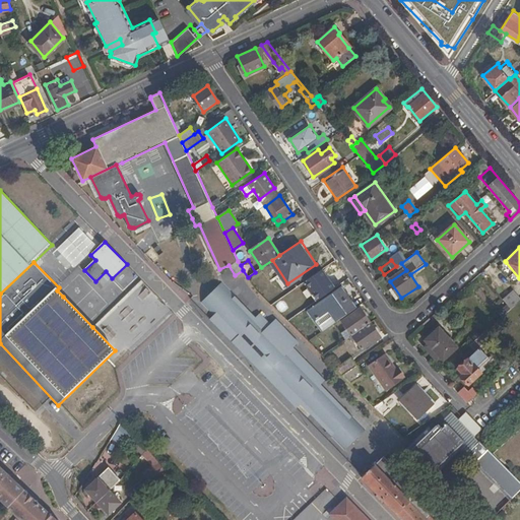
[(502,265),(502,270),(511,281),(516,281),(519,278),(506,262),(502,265)]
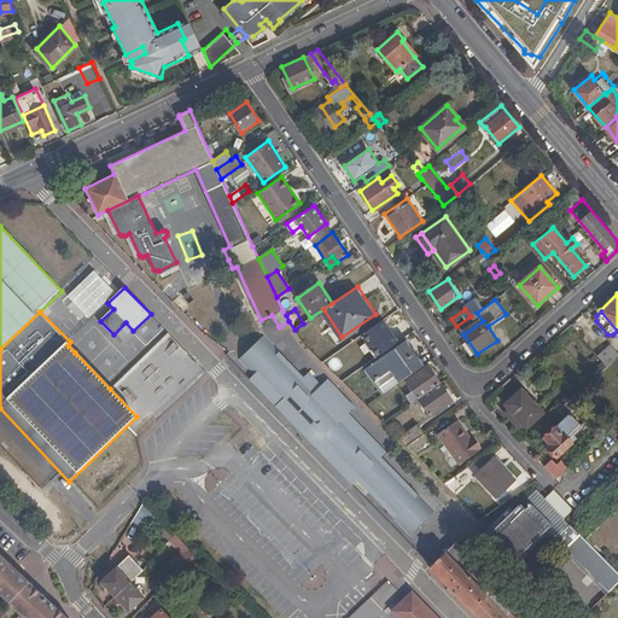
[(252,337),(232,355),(287,413),(308,394),(252,337)]
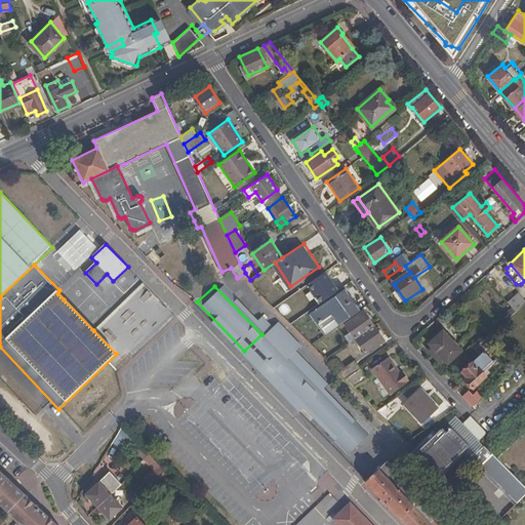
[(361,310),(347,287),(312,311),(327,333),(361,310)]
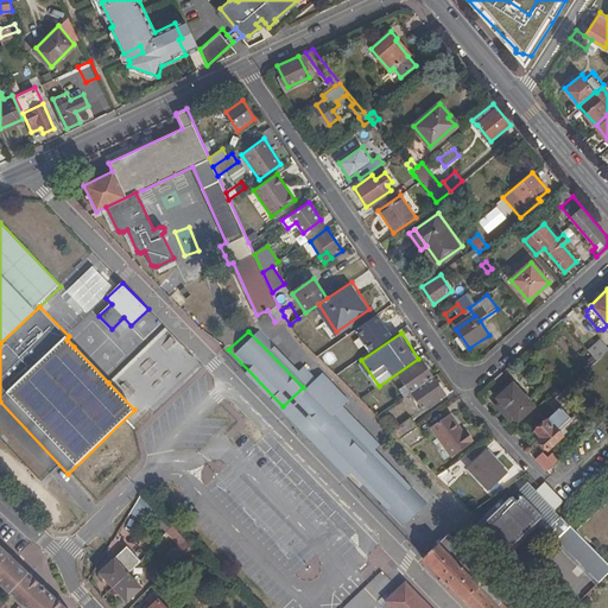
[(595,337),(586,346),(594,355),(599,360),(607,353),(595,337)]
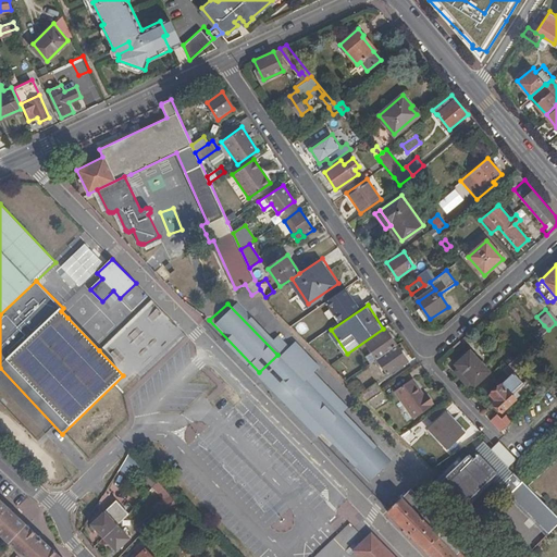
[(544,325),(534,334),(539,338),(548,330),(544,325)]
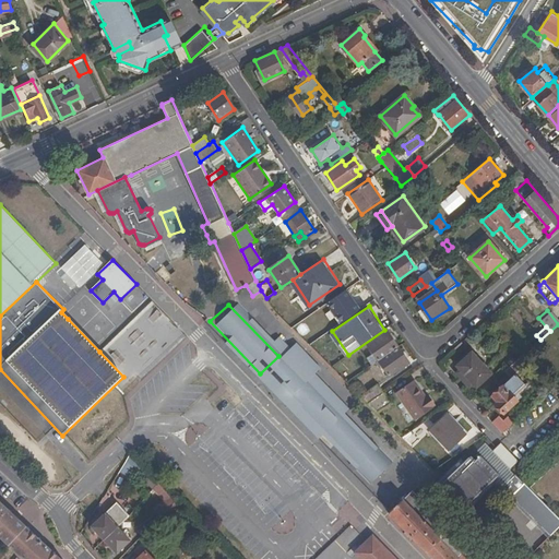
[(388,332),(369,344),(379,359),(397,346),(388,332)]
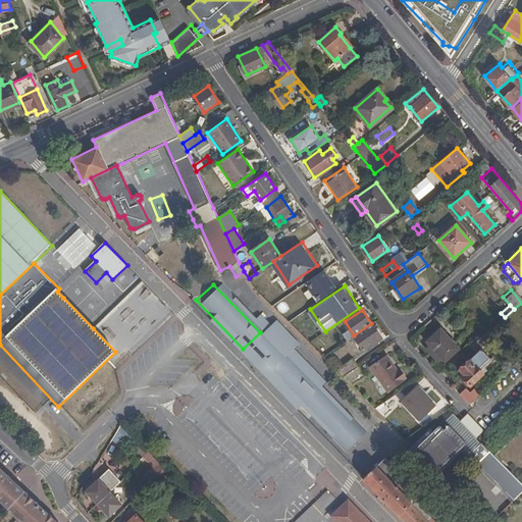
[(364,350),(381,337),(371,323),(354,335),(364,350)]
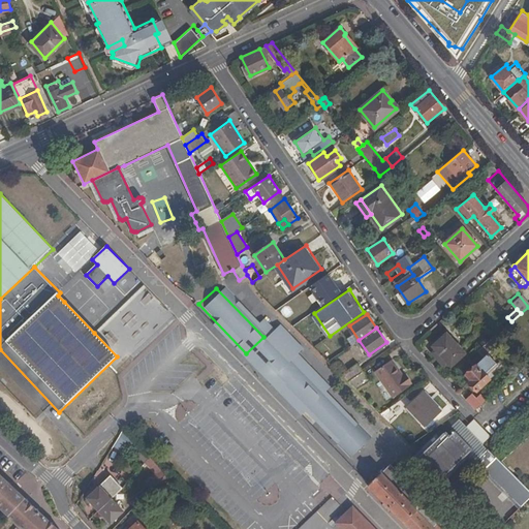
[(452,366),(465,354),(447,335),(435,346),(437,349),(432,353),(445,368),(450,364),(452,366)]
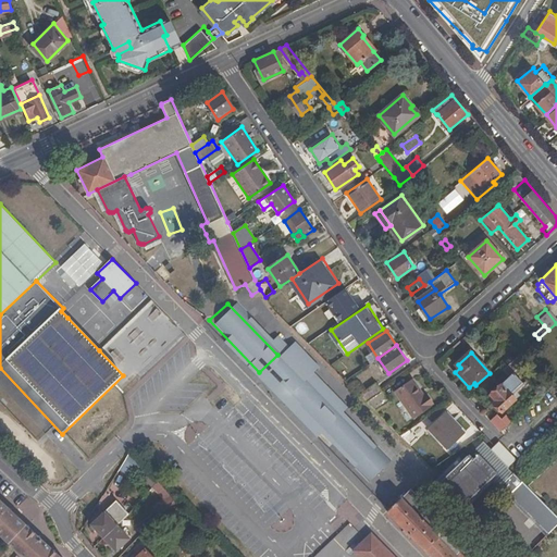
[(287,366),(277,355),(259,372),(270,383),(287,366)]
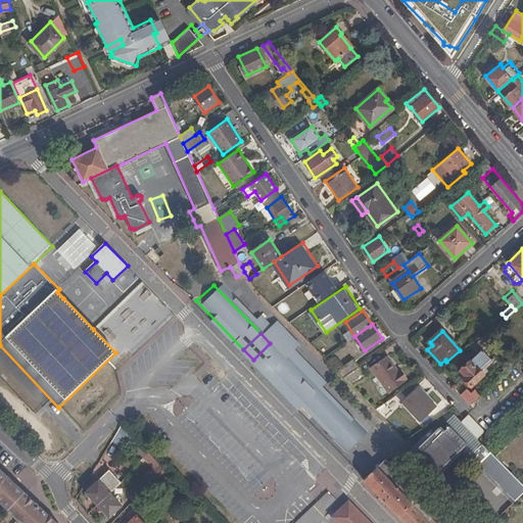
[(486,375),(482,371),(484,369),(493,361),(484,350),(493,343),(486,334),(474,345),(481,354),(462,370),(466,375),(465,376),(473,386),(486,375)]
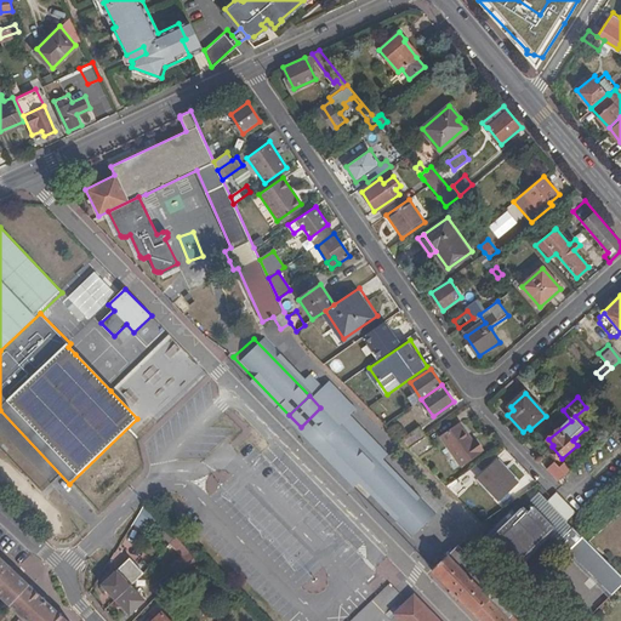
[(343,432),(320,408),(301,427),(324,451),(343,432)]
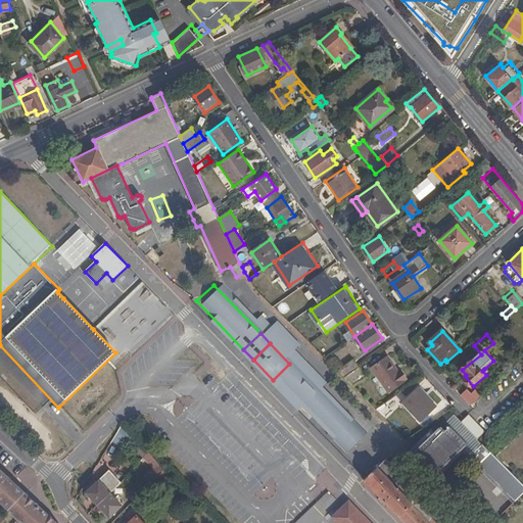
[(401,369),(399,371),(387,354),(372,367),(389,391),(406,381),(405,380),(408,378),(401,369)]
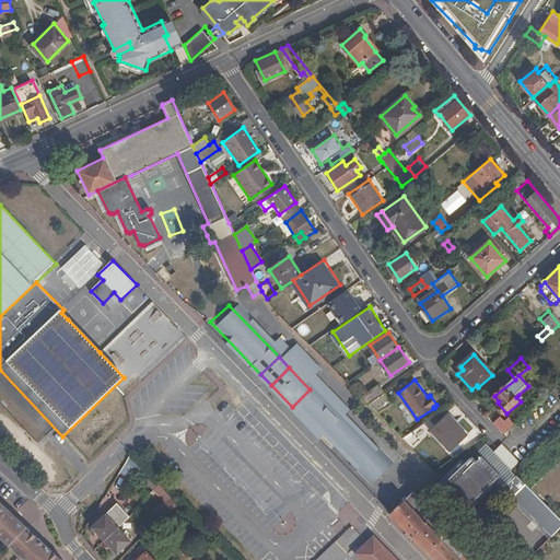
[(385,392),(378,383),(361,397),(369,404),(384,393),(385,392)]
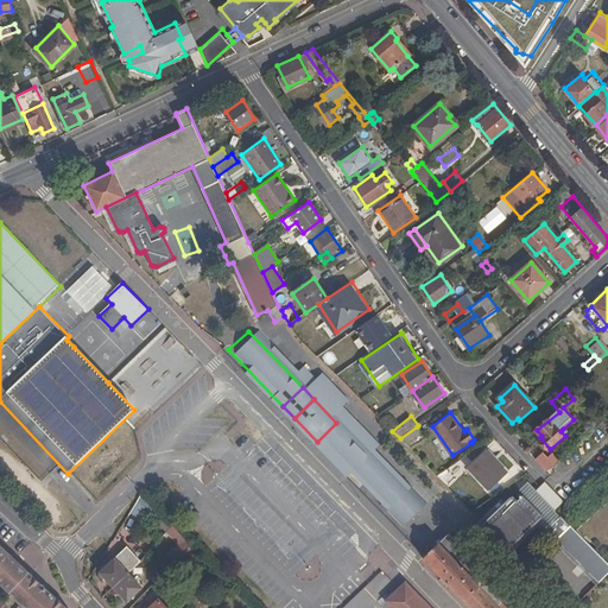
[(336,423),(317,442),(349,474),(368,455),(336,423)]
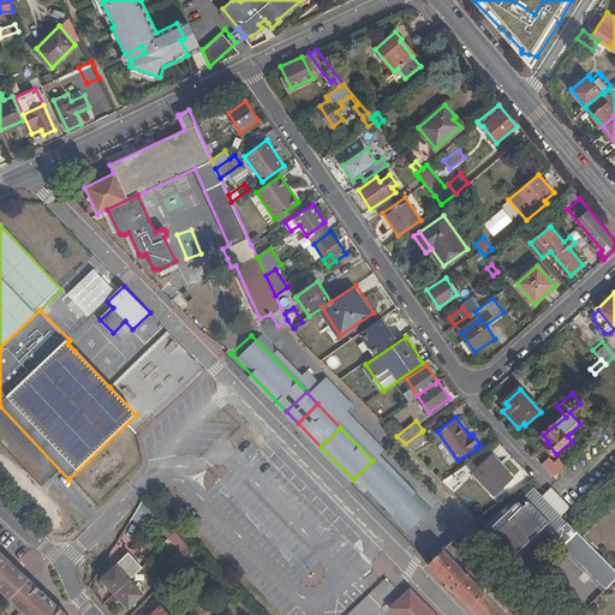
[(422,431),(405,443),(415,454),(430,443),(423,433),(422,431)]
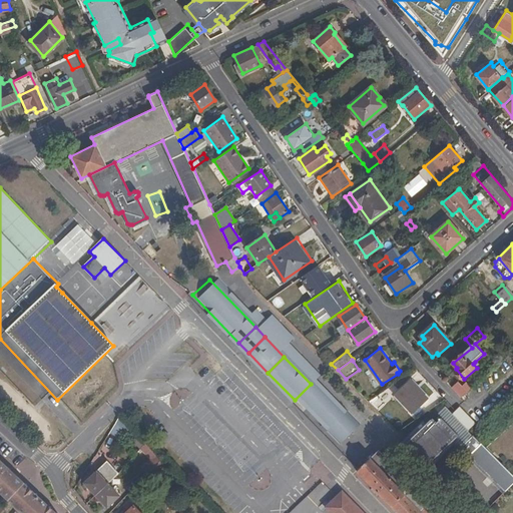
[(412,412),(427,397),(411,380),(396,395),(412,412)]
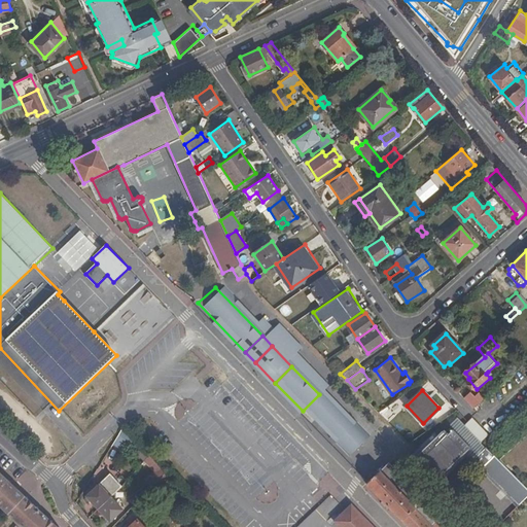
[(326,402),(319,394),(303,411),(310,419),(326,402)]
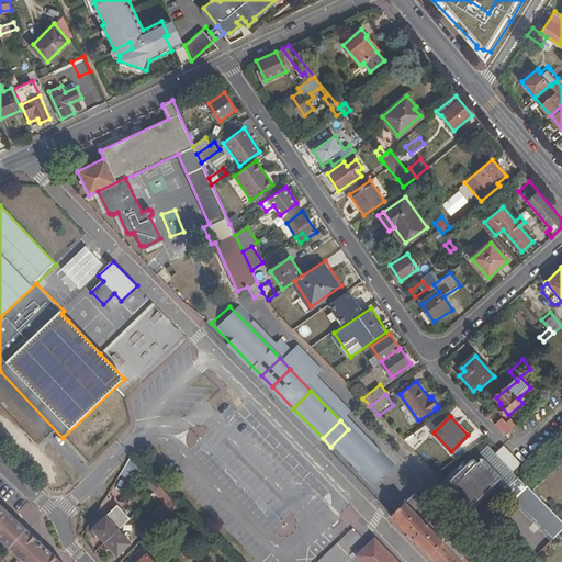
[(513,429),(504,420),(497,426),(505,435),(513,429)]
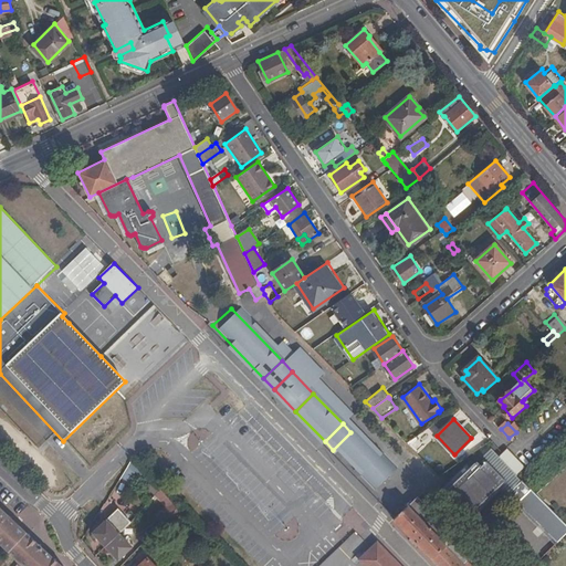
[(515,443),(511,449),(526,467),(532,462),(515,443)]
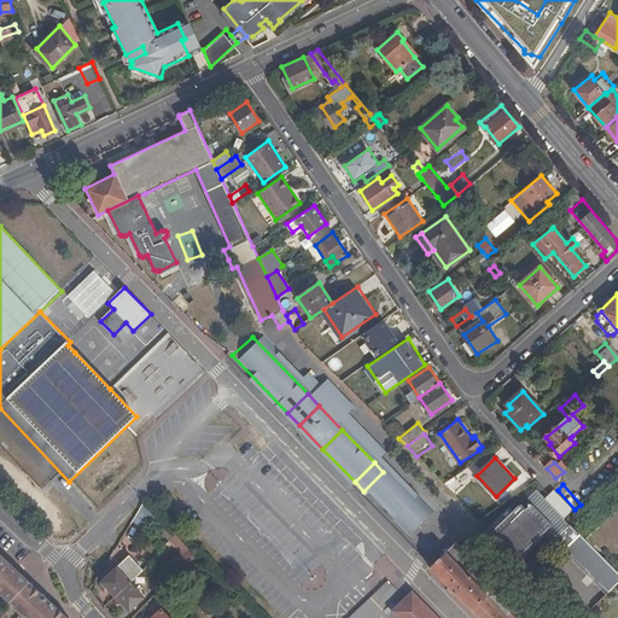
[(548,493),(544,496),(565,519),(575,509),(558,490),(554,487),(548,493)]
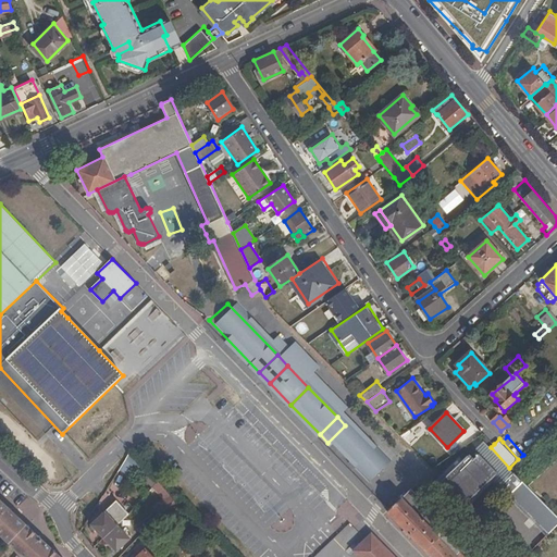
[(151,471),(131,450),(121,467),(128,472),(134,463),(146,477),(151,471)]
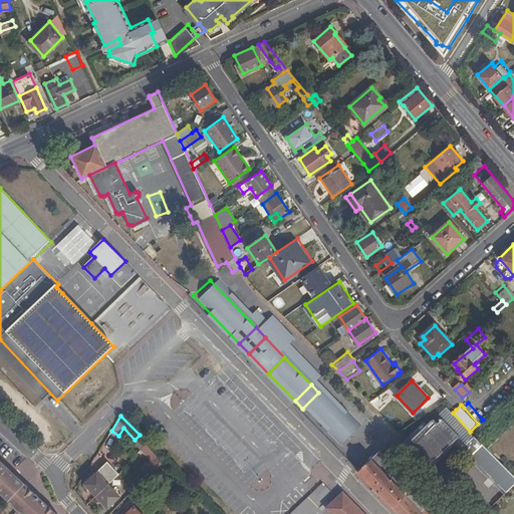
[(140,435),(135,440),(143,448),(144,447),(148,443),(140,435)]
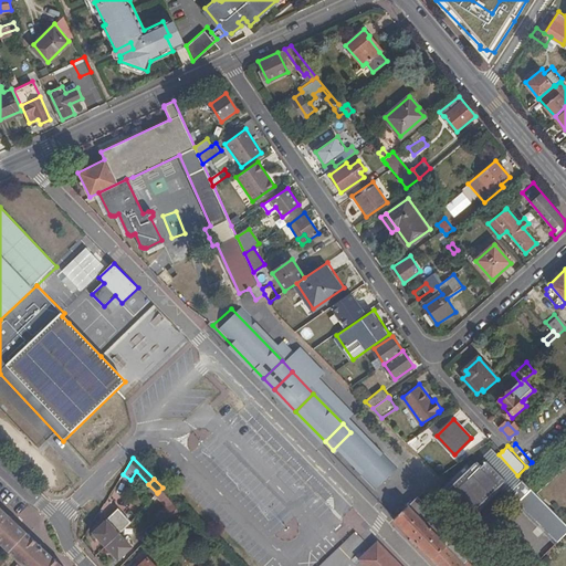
[(522,480),(510,492),(558,543),(565,534),(565,526),(535,494),(522,480)]
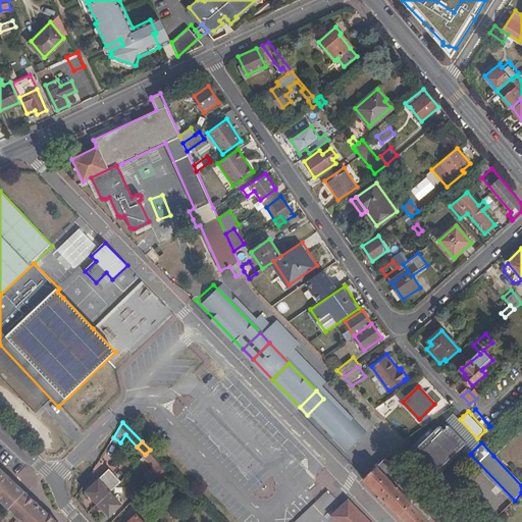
[(146,454),(152,461),(157,457),(150,450),(146,454)]
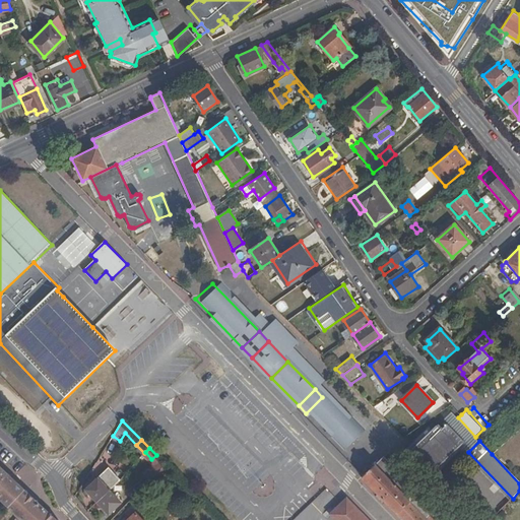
[(403,519),(433,519),(430,516),(436,510),(384,456),(381,459),(363,475),(362,476),(396,512),(403,519)]
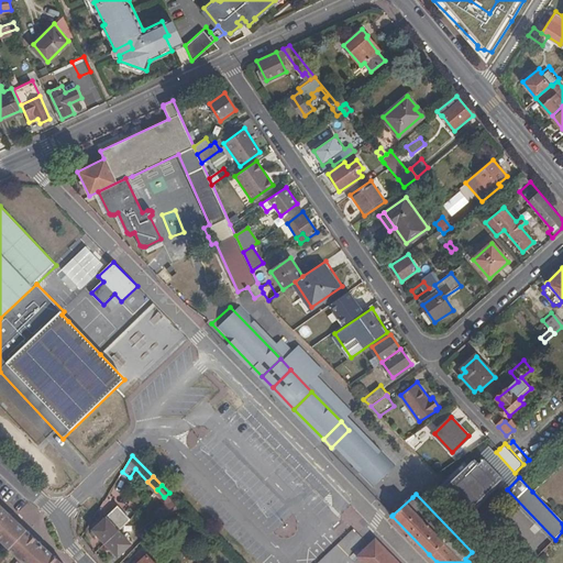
[(173,496),(157,512),(163,519),(167,515),(179,503),(173,496)]
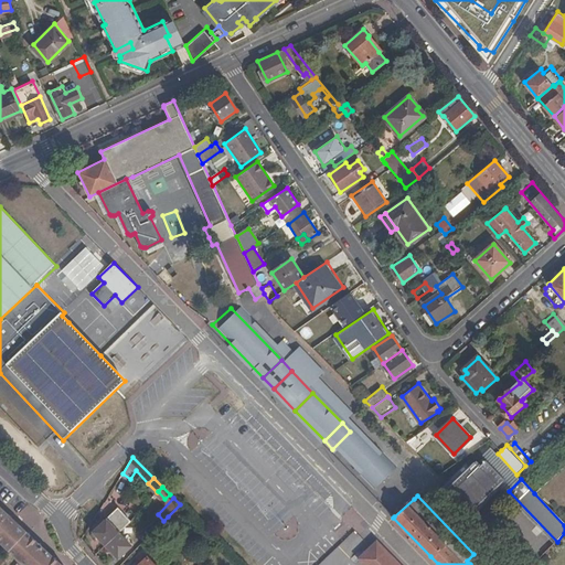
[(187,511),(180,504),(168,516),(174,524),(187,511)]
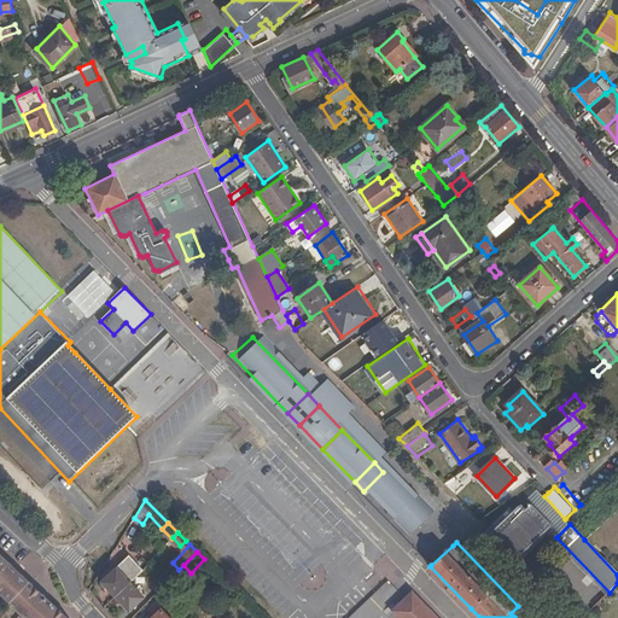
[(0,592),(28,617),(66,617),(0,554),(0,592)]
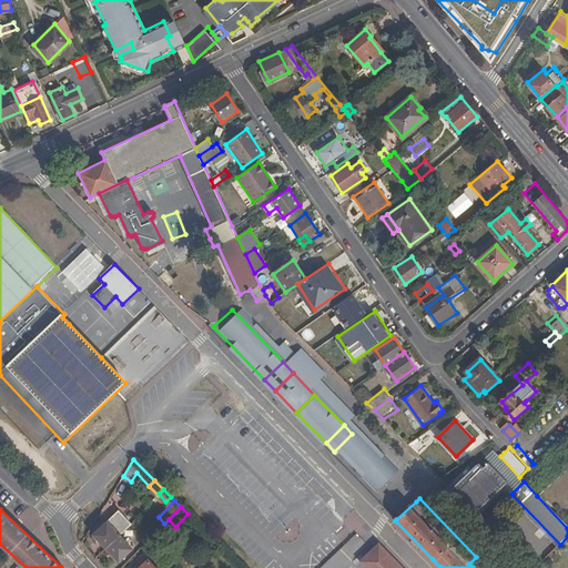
[(109,520),(94,534),(107,547),(121,534),(109,520)]
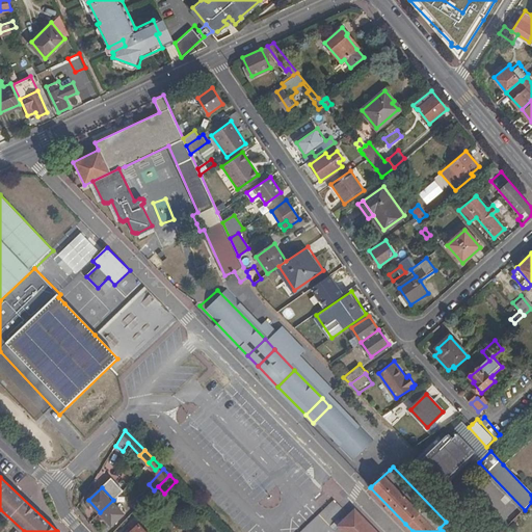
[(100,512),(111,525),(125,513),(113,500),(100,512)]
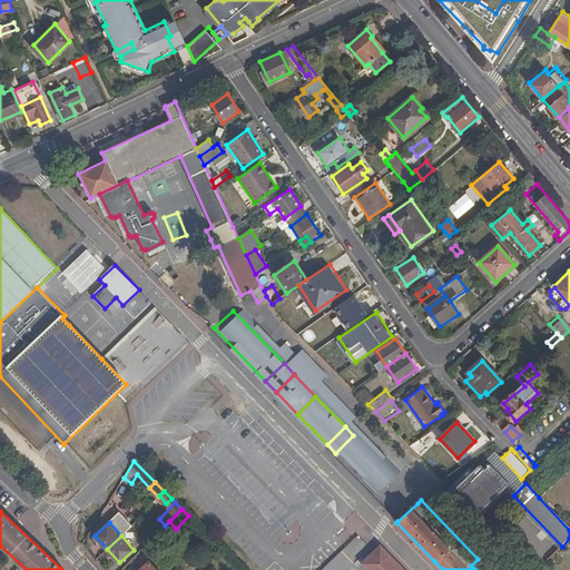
[(374,552),(363,563),(369,569),(404,569),(381,546),(374,552)]
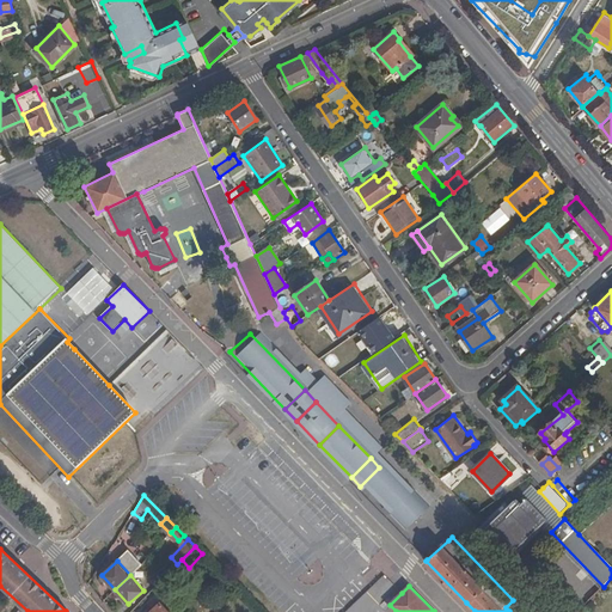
[(592,589),(585,598),(588,603),(597,594),(592,589)]
